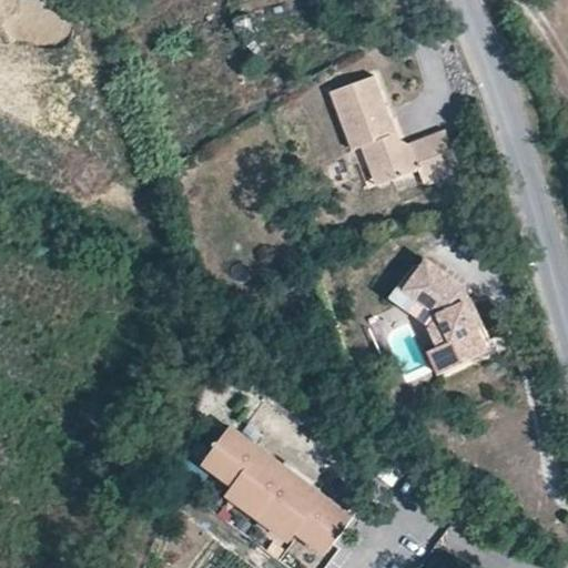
[(375,75),(332,91),(353,150),(363,146),(368,161),(384,166),(389,181),(419,170),(424,183),(460,170),(445,130),(408,143),(391,134),(386,120),(392,119),(375,75)]
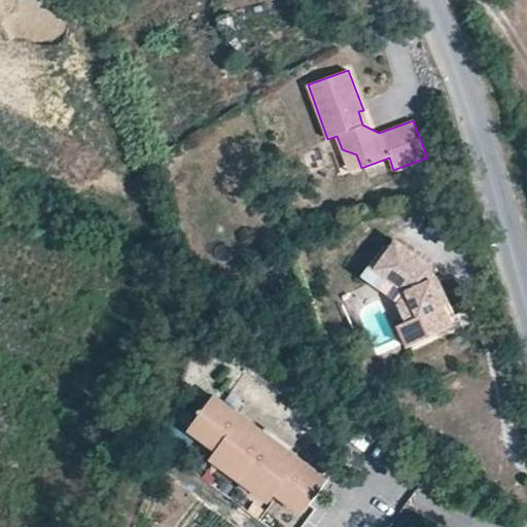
[(351,172),(361,168),(356,154),(342,149),(351,172)]
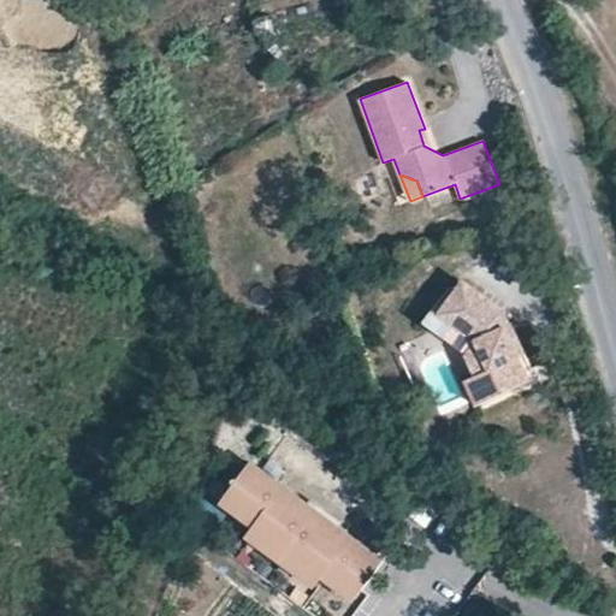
[(415,311),(431,324),(468,279),(452,267),(415,311)]
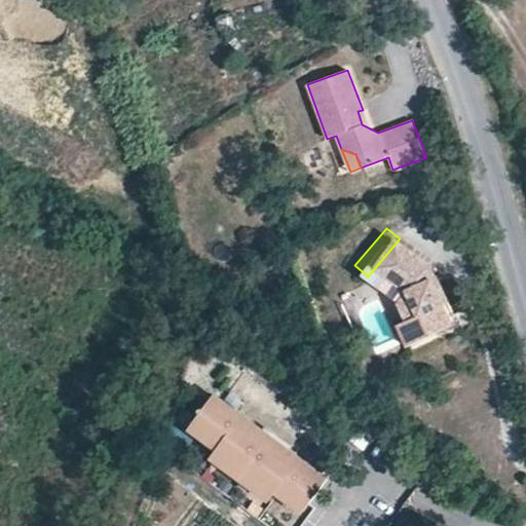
[(435,293),(431,294),(420,267),(422,266),(417,252),(400,238),(368,276),(391,295),(399,311),(409,331),(443,313),(435,293)]
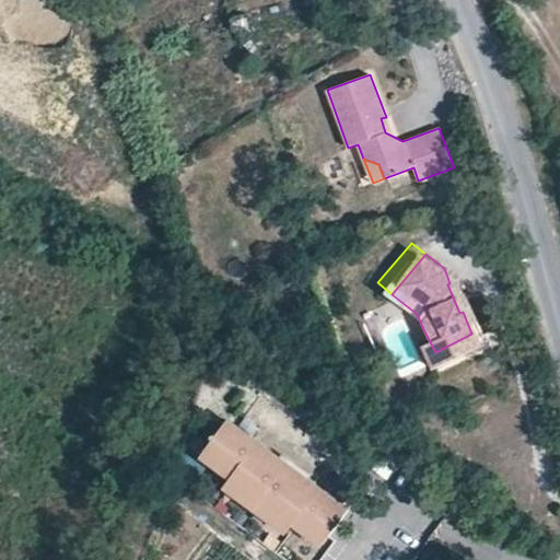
[(463,312),(467,308),(453,281),(450,283),(447,284),(459,313),(463,312)]
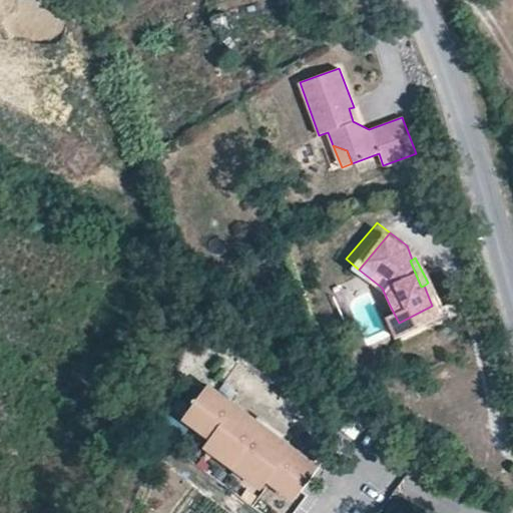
[(389,304),(381,309),(391,327),(399,323),(389,304)]
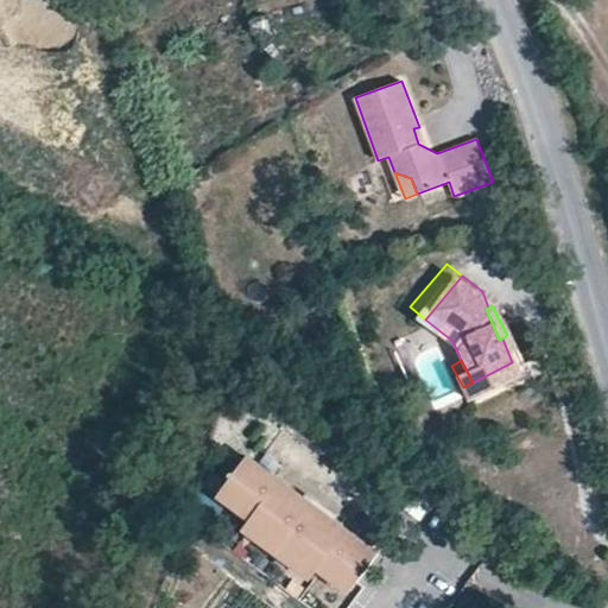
[(336,519),(277,469),(285,460),(253,432),(219,473),(251,500),(242,508),(303,559),(310,551),(341,577),(377,537),(344,511),(336,519)]
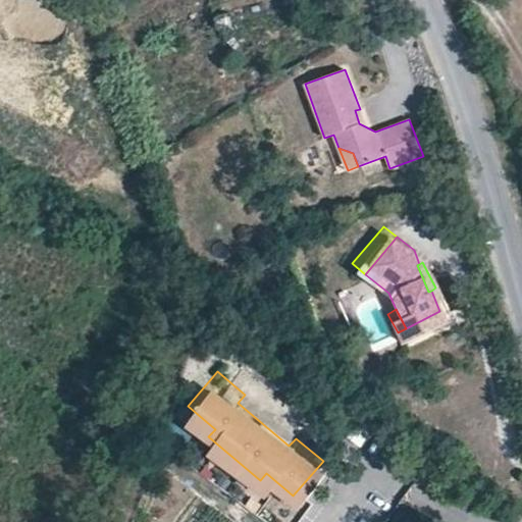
[(296,438),(245,395),(238,403),(289,446),(296,438)]
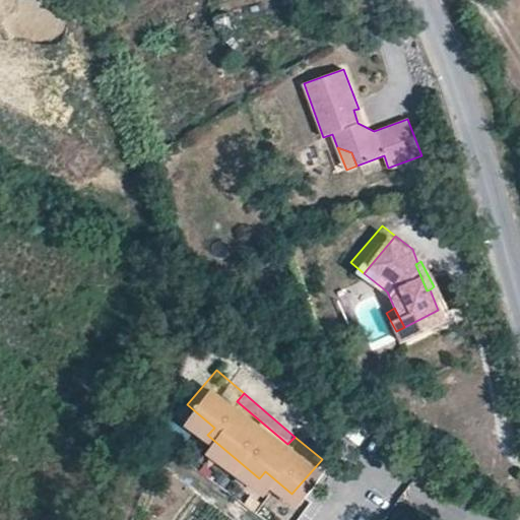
[(214,428),(187,404),(180,412),(207,435),(214,428)]
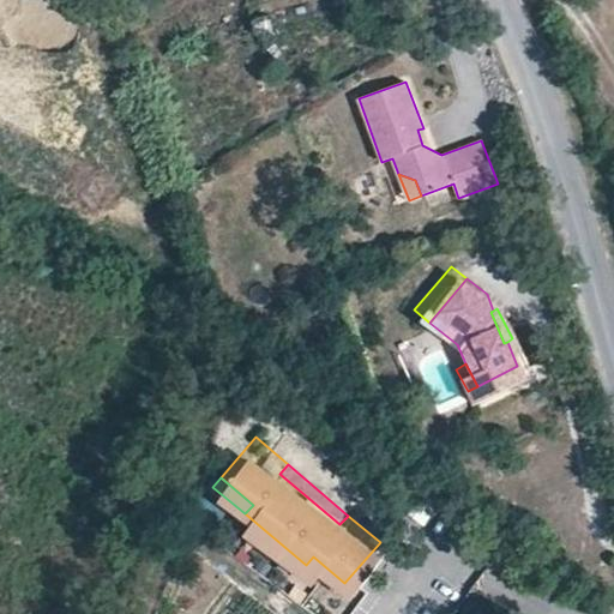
[(344,583),(313,557),(306,565),(337,593),(344,583)]
